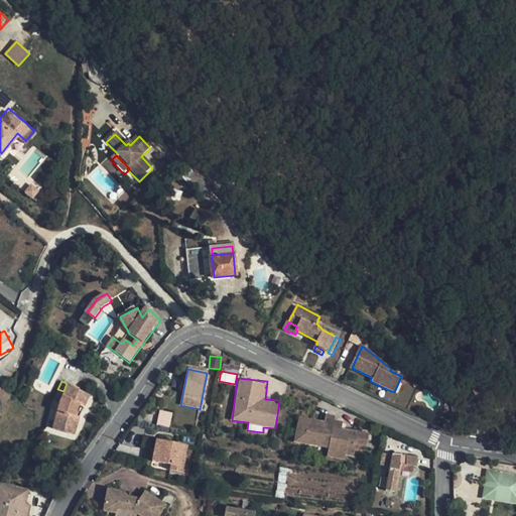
[(89,394),(67,383),(63,391),(57,389),(51,400),(57,402),(50,429),(65,433),(67,427),(75,429),(79,417),(73,415),(77,407),(82,409),(89,394)]
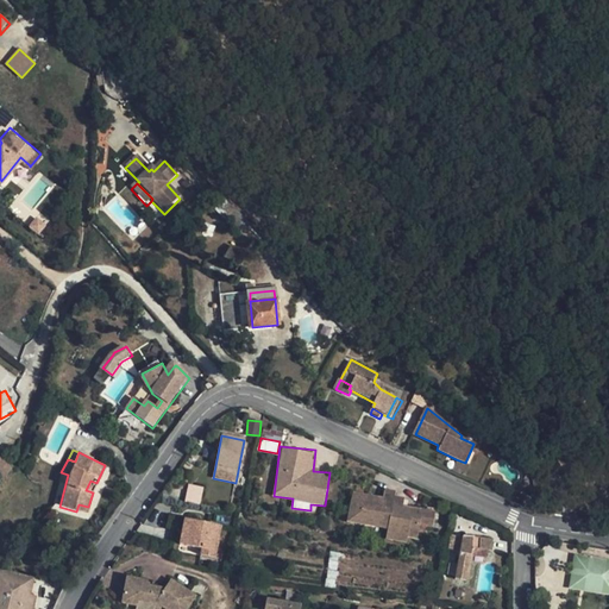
[(275,457),(261,453),(255,484),(269,487),(275,457)]
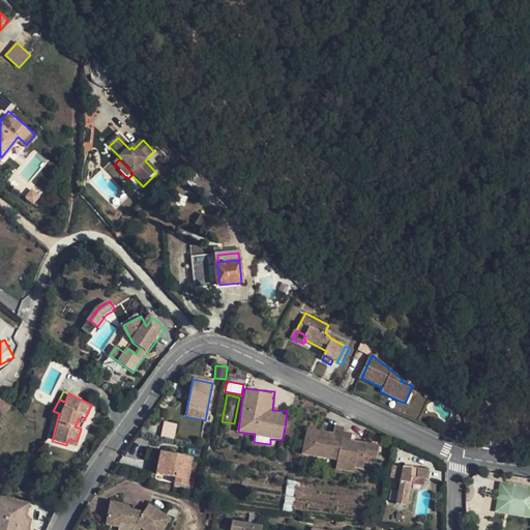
[(0,398),(0,416),(1,417),(10,406),(0,398)]
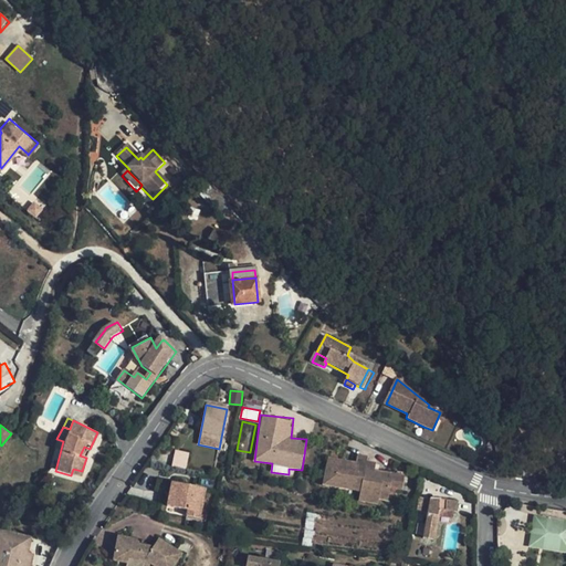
[(432,430),(423,427),(419,436),(431,441),(436,432),(432,430)]
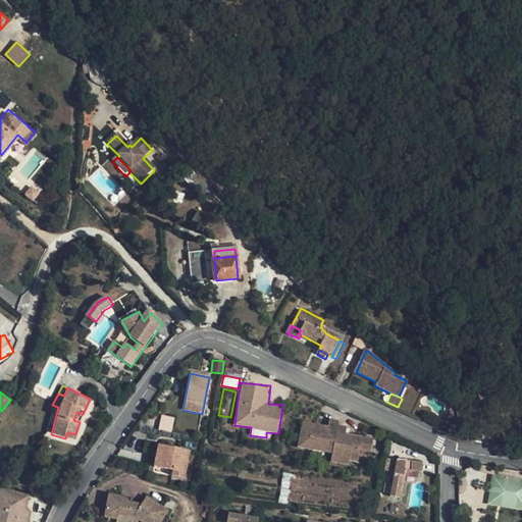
[(51,434),(58,407),(52,405),(45,432),(51,434)]
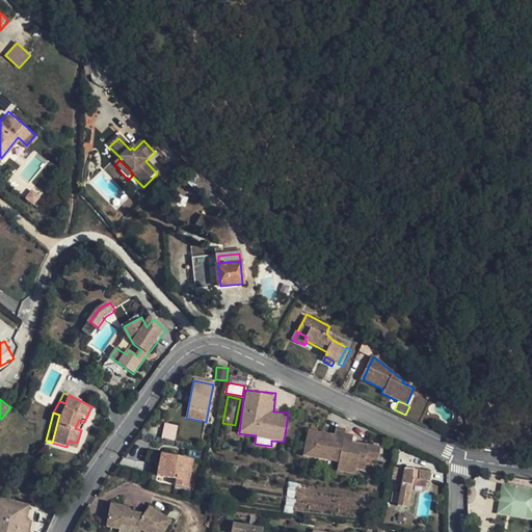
[(75,428),(81,430),(84,422),(79,420),(75,428)]
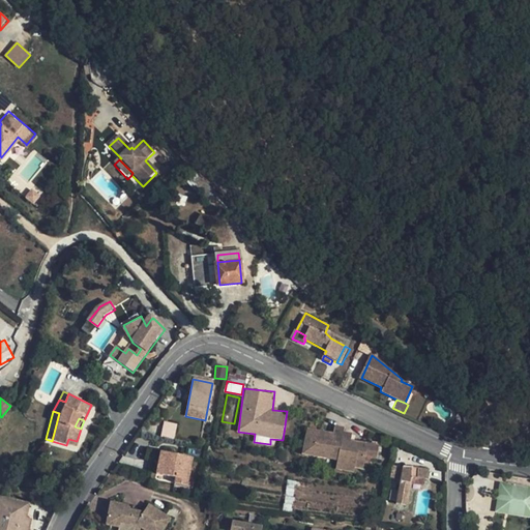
[(164,421),(162,436),(174,438),(177,423),(164,421)]
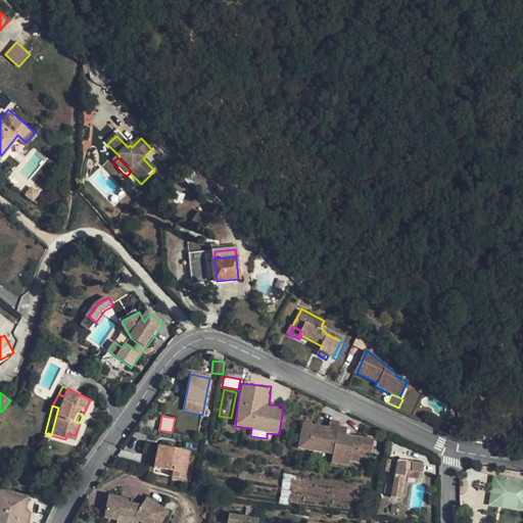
[(326,432),(304,429),(302,440),(310,441),(308,453),(334,457),(342,458),(341,461),(350,463),(360,464),(361,453),(372,454),(374,442),(351,438),(350,441),(346,440),(347,438),(348,430),(340,429),(340,425),(331,423),(330,432),(329,435),(326,434),(326,432)]
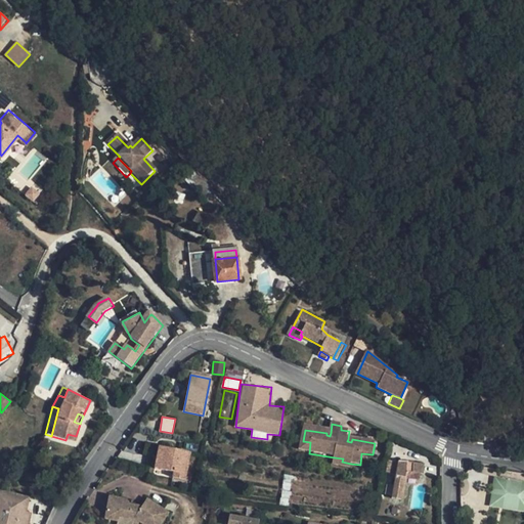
[(452,427),(449,433),(455,437),(460,430),(452,427)]
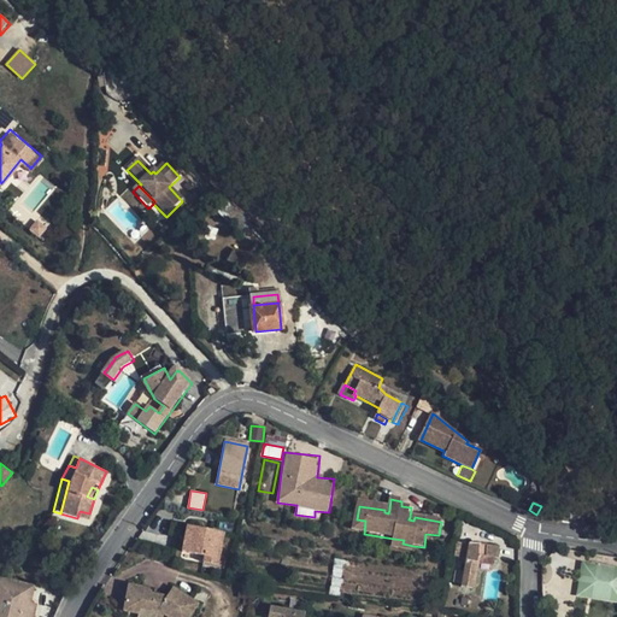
[(77,518),(88,521),(89,513),(80,511),(77,518)]
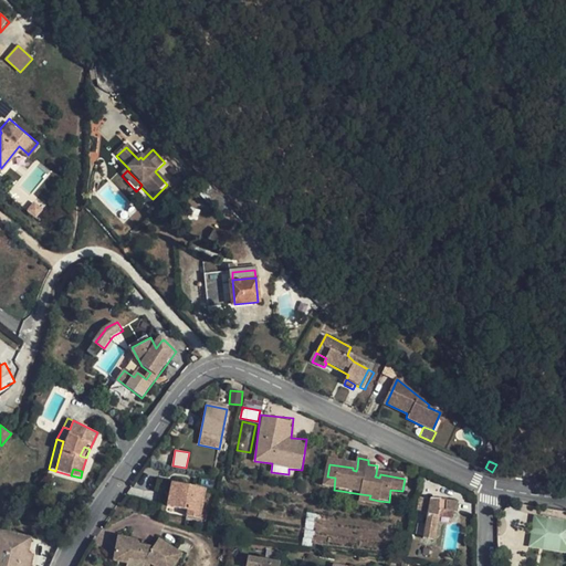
[(335,478),(327,477),(326,489),(334,490),(335,478)]
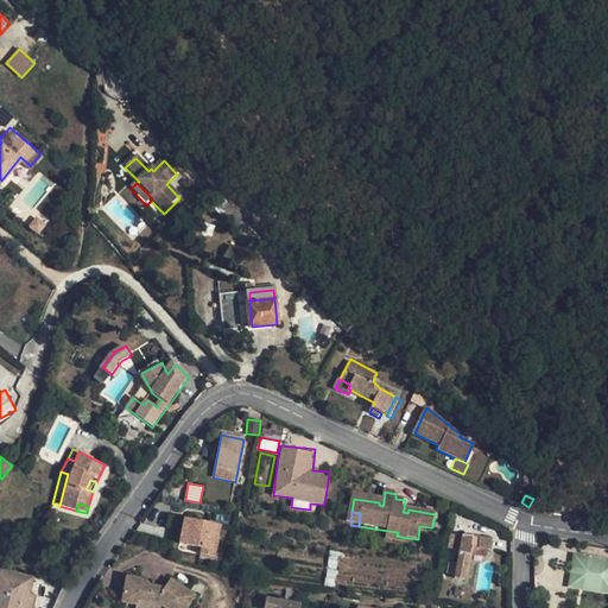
[(225,527),(189,519),(187,532),(192,533),(190,546),(206,550),(204,556),(217,558),(225,527)]
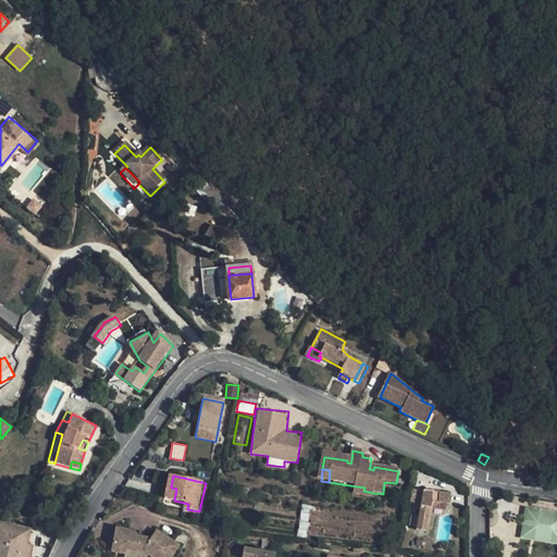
[(364,487),(356,486),(355,495),(373,497),(373,493),(363,491),(364,487)]
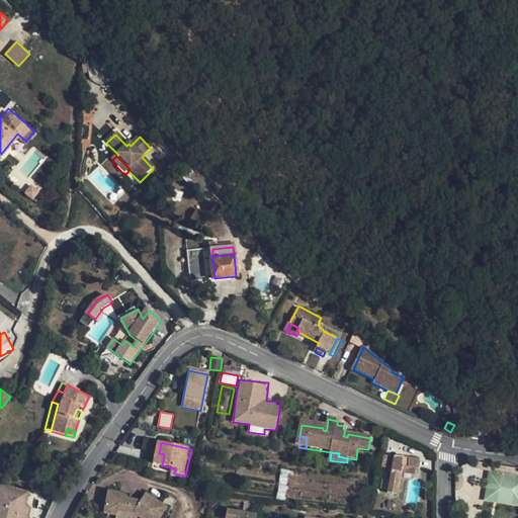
[(391,469),(393,456),(383,455),(381,468),(391,469)]
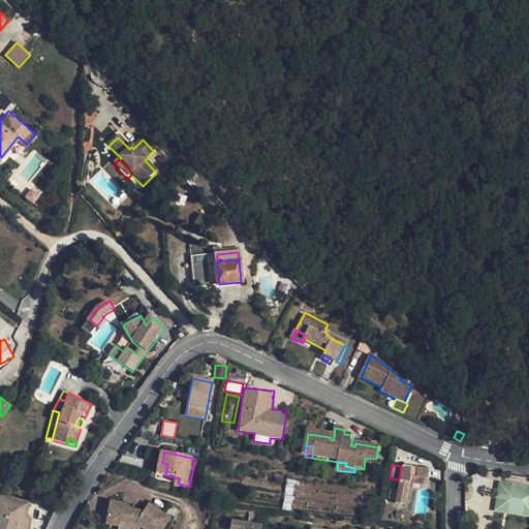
[(428,468),(401,466),(399,479),(397,490),(390,489),(389,500),(395,501),(395,503),(407,504),(411,484),(409,483),(410,477),(425,478),(428,478),(428,468)]
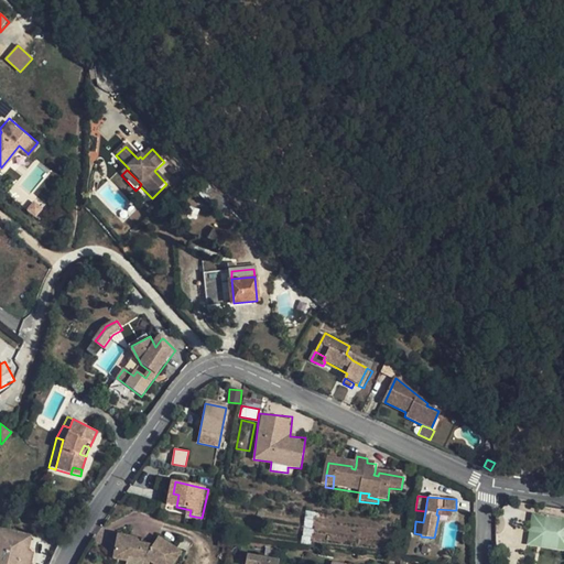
[(403,523),(308,510),(303,543),(399,557),(403,523)]
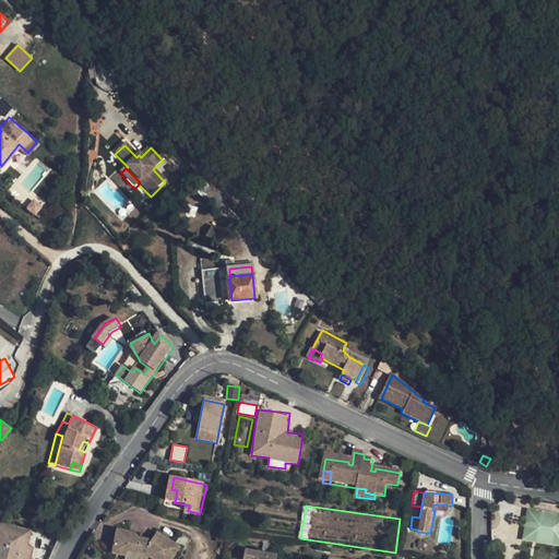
[(524,526),(522,542),(558,544),(558,510),(521,508),(520,526),(524,526)]
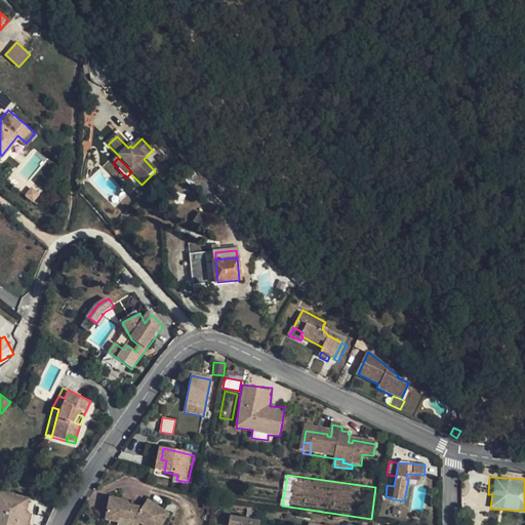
[(27,497),(3,492),(0,510),(0,524),(26,524),(29,512),(24,511),(27,497)]
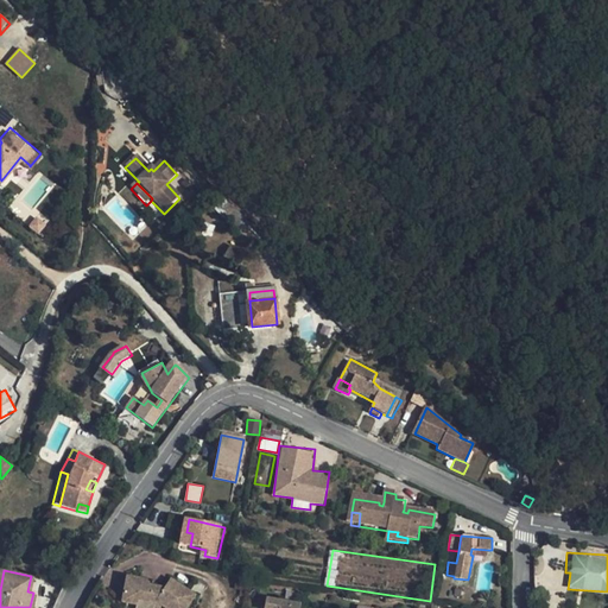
[(126,576),(121,602),(135,605),(135,601),(160,605),(165,607),(187,607),(195,595),(169,577),(163,587),(149,584),(141,583),(141,578),(126,576)]
